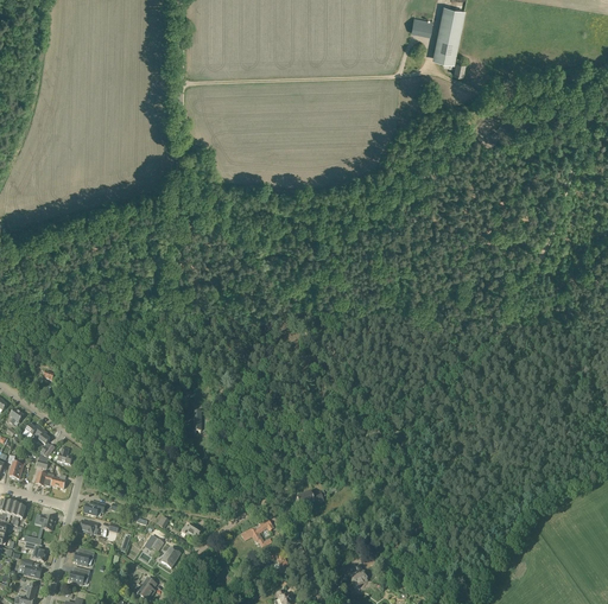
[(432,56),(455,61),(466,7),(443,2),(432,56)]
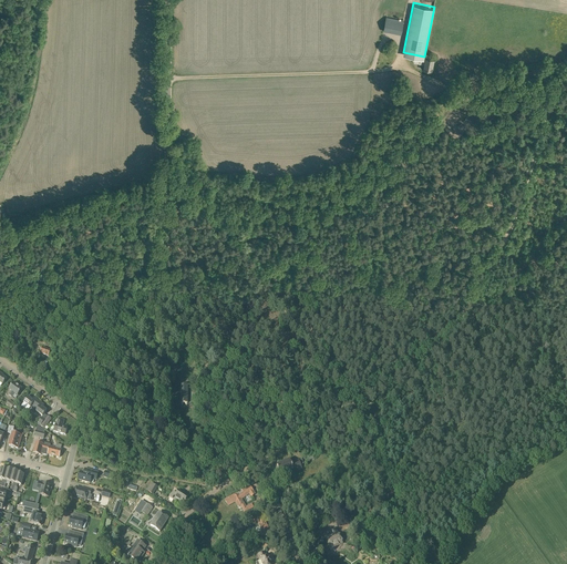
[(383,27),(402,30),(404,18),(385,14),(383,27)]
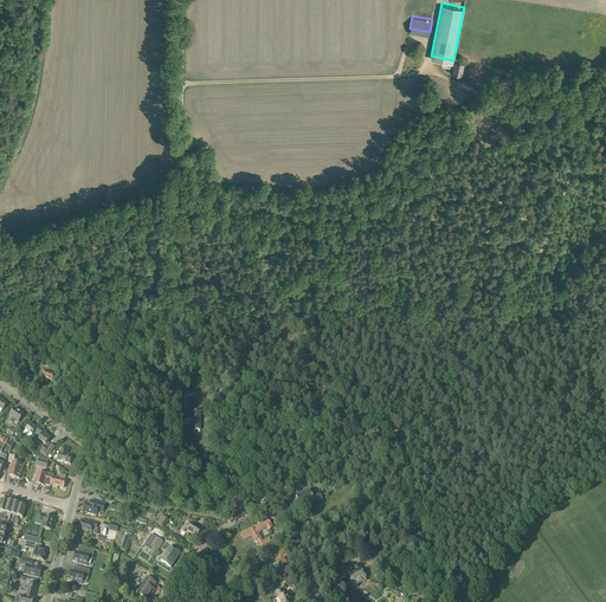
[(464,60),(456,59),(453,71),(462,72),(464,60)]
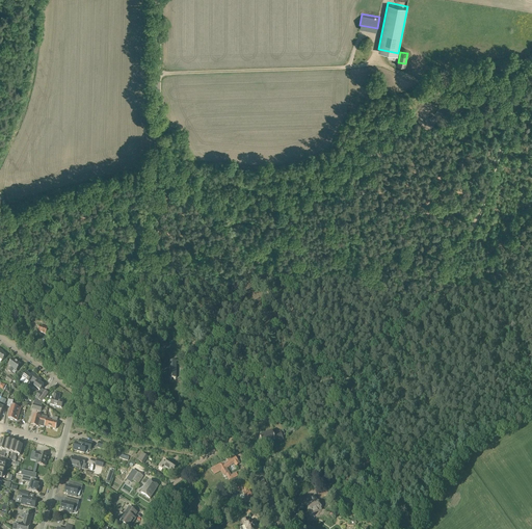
[(37,328),(46,332),(48,325),(40,323),(37,328)]
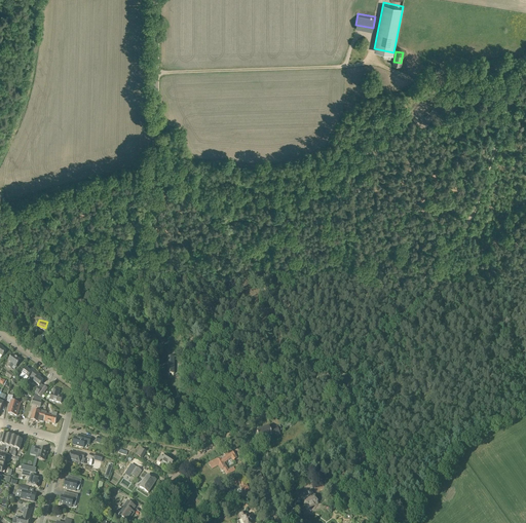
[(7,364),(11,366),(13,362),(16,364),(21,358),(17,356),(16,356),(15,355),(12,352),(8,359),(10,360),(7,364)]
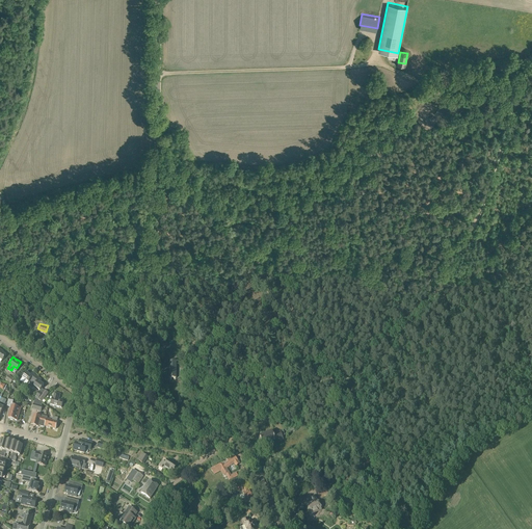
[(30,377),(32,379),(36,374),(32,370),(30,372),(26,369),(22,375),(28,379),(30,377)]
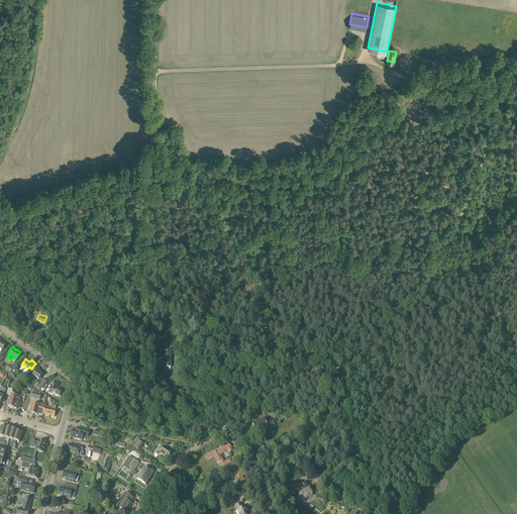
[(31,369),(28,373),(31,376),(33,373),(38,377),(42,372),(42,371),(40,369),(40,370),(38,369),(40,367),(35,364),(31,369)]
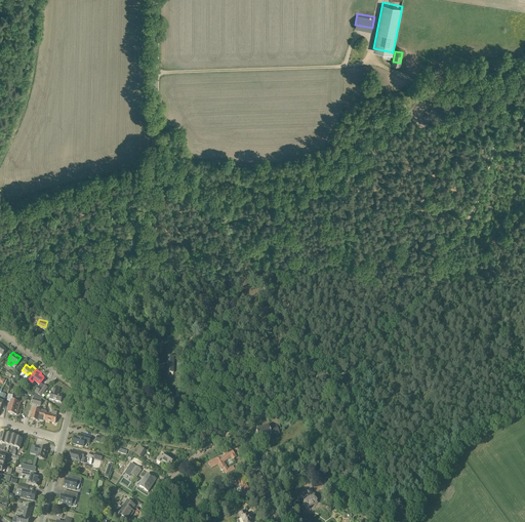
[(49,397),(61,400),(63,394),(58,392),(59,387),(53,385),(52,391),(51,391),(49,397)]
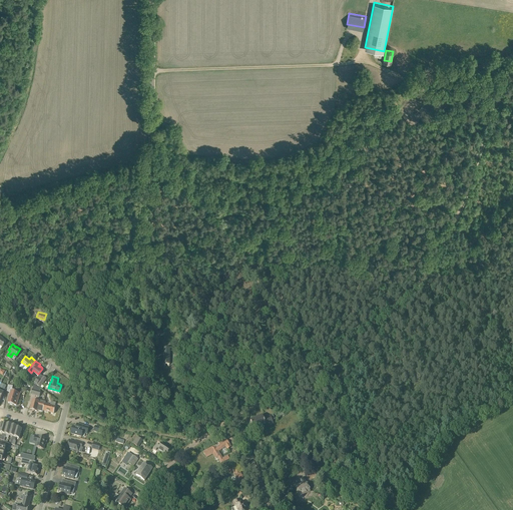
[(31,393),(39,395),(41,389),(40,389),(41,387),(39,385),(34,382),(33,384),(31,393)]
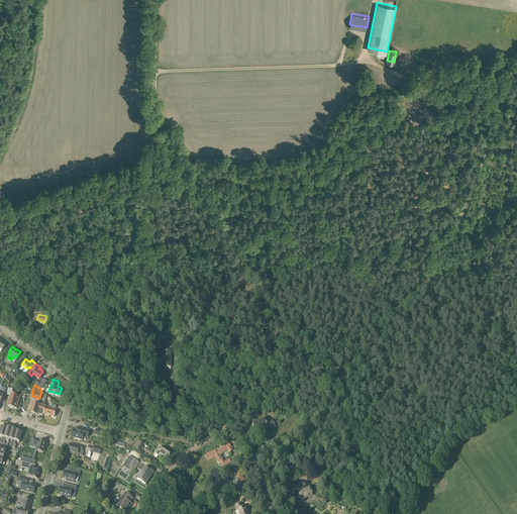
[(12,405),(16,406),(19,394),(16,393),(16,391),(12,390),(12,387),(8,386),(7,393),(9,393),(9,397),(10,397),(8,404),(10,405),(9,405),(12,406),(12,405)]
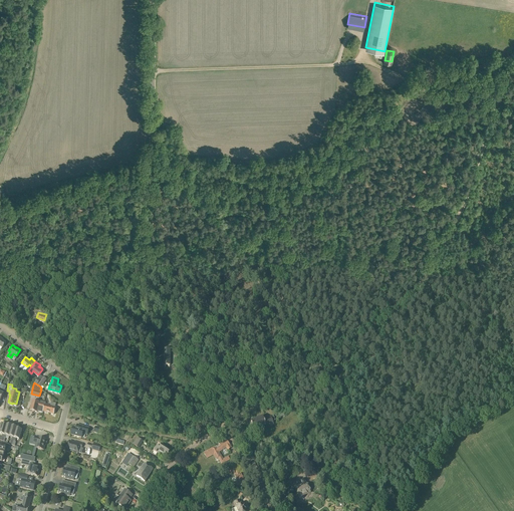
[(43,410),(44,410),(45,405),(42,404),(43,402),(44,400),(39,399),(39,400),(33,398),(30,408),(37,410),(37,409),(43,411),(43,410)]
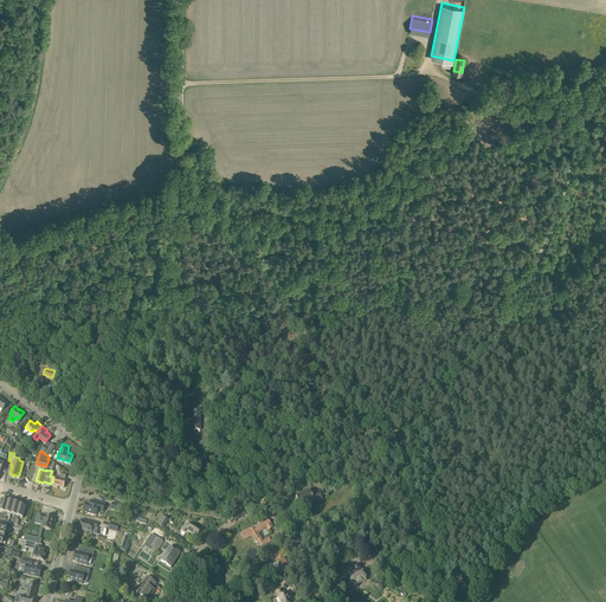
[(52,483),(63,485),(65,477),(66,473),(60,471),(59,476),(51,473),(50,476),(53,477),(52,483)]
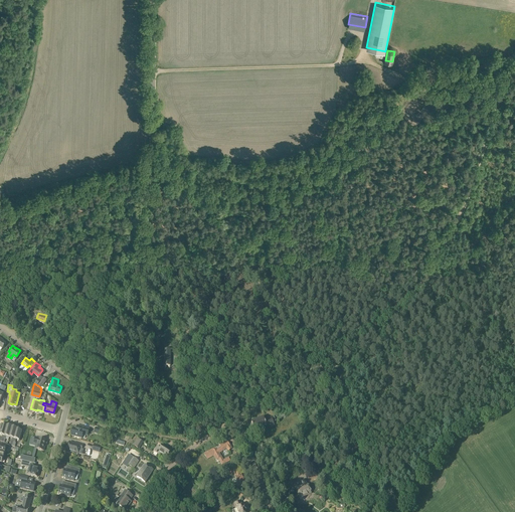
[(251,419),(254,428),(267,423),(267,422),(270,421),(271,424),(275,422),(272,414),(265,417),(264,414),(251,419)]
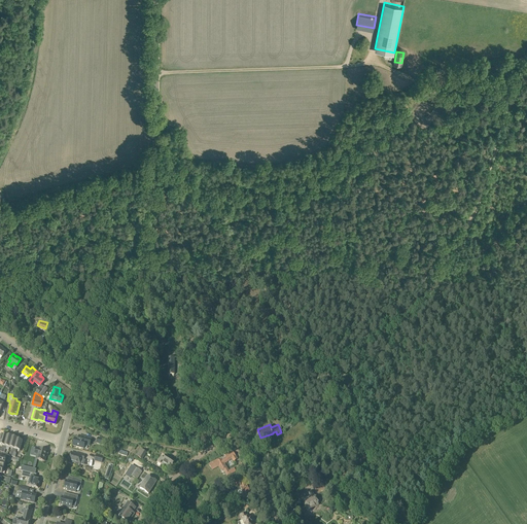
[(73,444),(83,446),(84,442),(90,443),(92,437),(79,433),(78,437),(75,435),(73,444)]
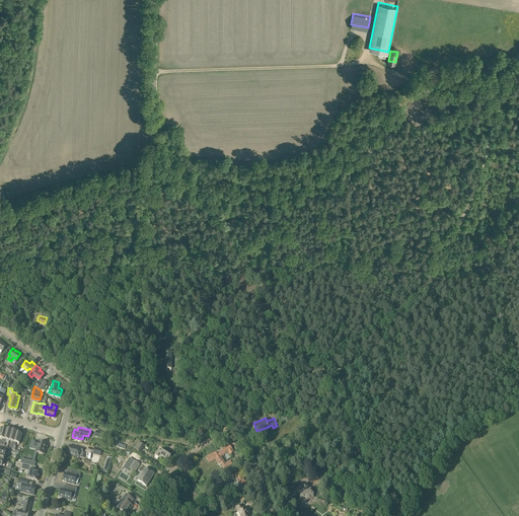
[(6,437),(9,438),(12,428),(9,428),(6,428),(2,443),(4,443),(6,437)]
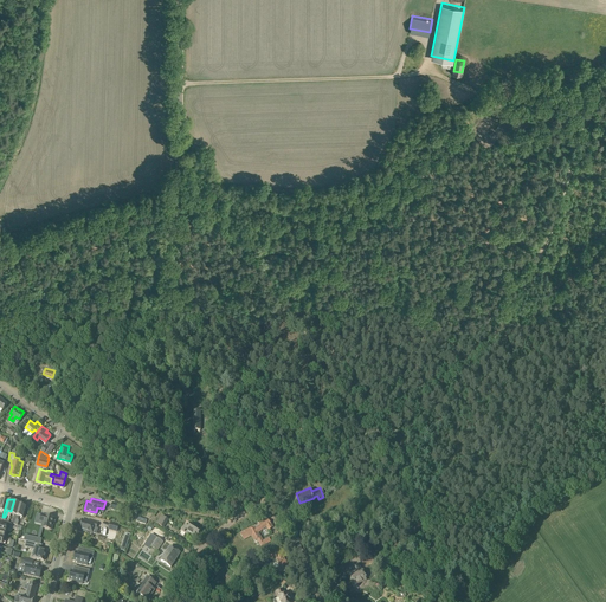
[(110,506),(123,510),(124,503),(113,499),(110,506)]
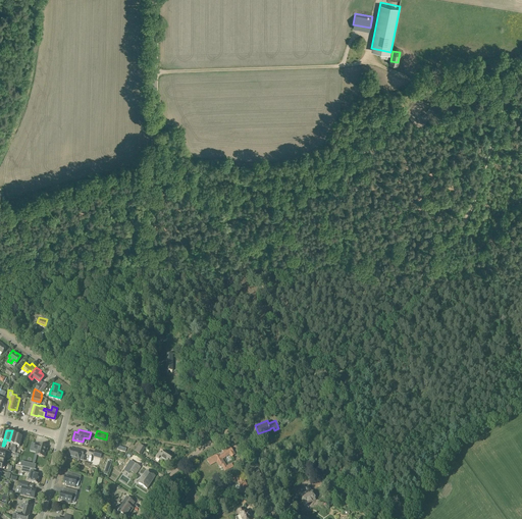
[(12,450),(15,451),(16,447),(15,446),(16,443),(19,444),(21,434),(16,433),(12,449),(12,450)]
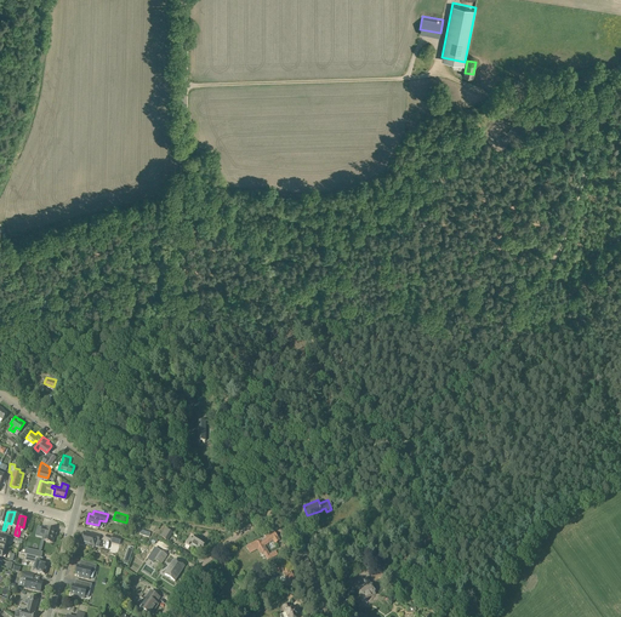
[(44,538),(53,541),(55,533),(56,535),(57,530),(55,529),(55,527),(47,525),(47,526),(43,525),(40,532),(45,533),(44,538)]
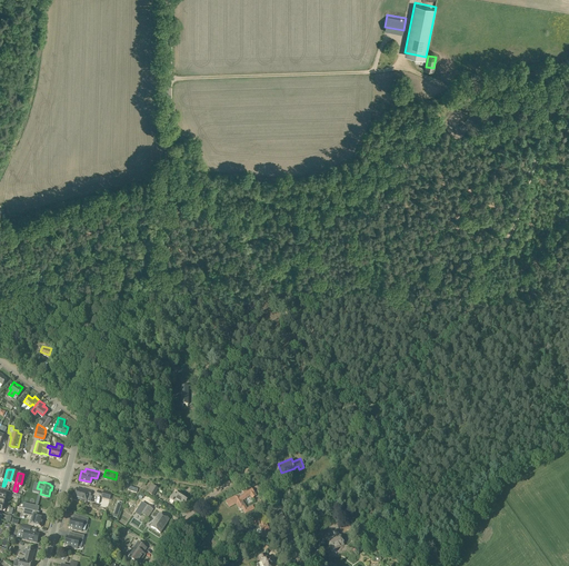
[(147,489),(153,494),(158,485),(151,482),(147,489)]
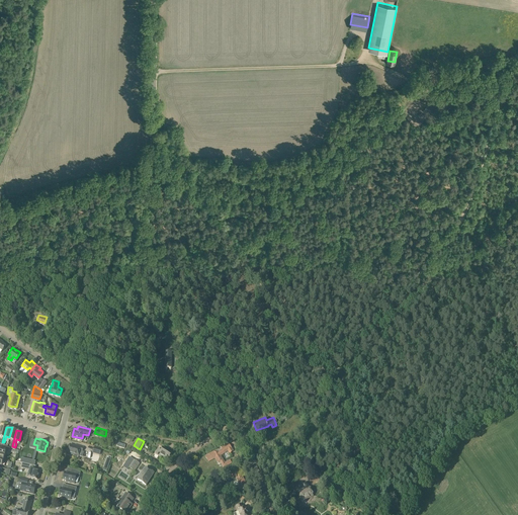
[(220,459),(224,465),(231,461),(229,457),(225,460),(221,453),(228,448),(229,449),(230,451),(234,448),(229,441),(228,441),(226,439),(220,443),(222,446),(222,447),(219,449),(219,448),(214,451),(213,449),(205,454),(208,459),(214,455),(216,456),(217,459),(218,460),(220,459)]
